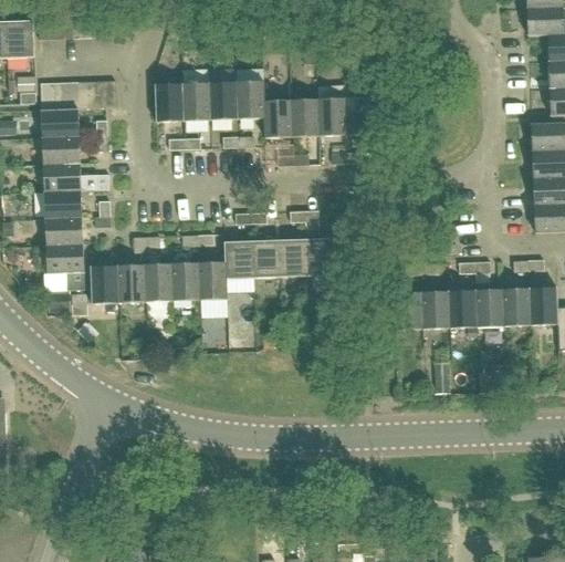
[(564,32),(564,21),(564,22),(563,6),(526,8),(527,35),(547,34),(547,33),(564,33),(564,32)]
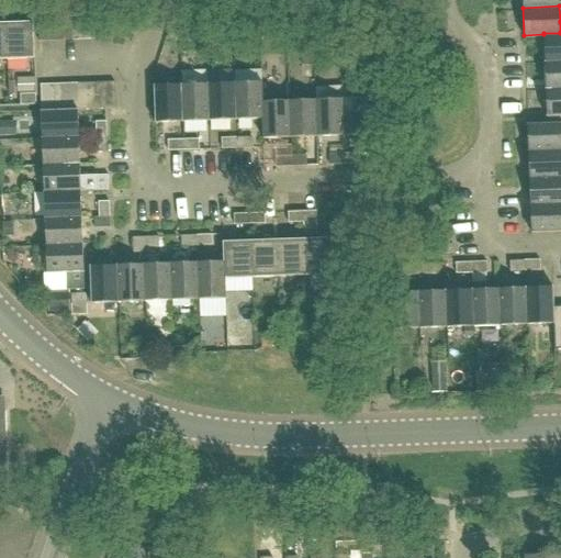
[(38,38),(51,37),(49,11),(37,12),(38,38)]
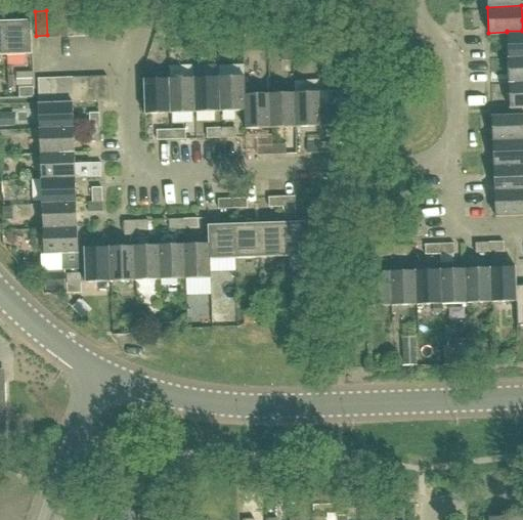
[(47,35),(58,35),(58,10),(46,10),(47,35)]
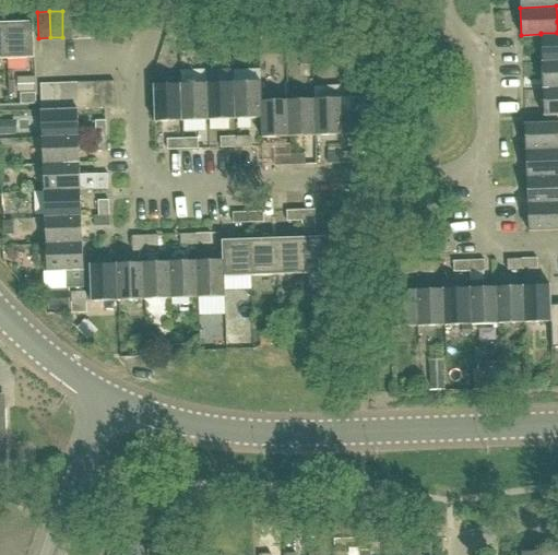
[(62,37),(75,36),(74,11),(62,11),(62,37)]
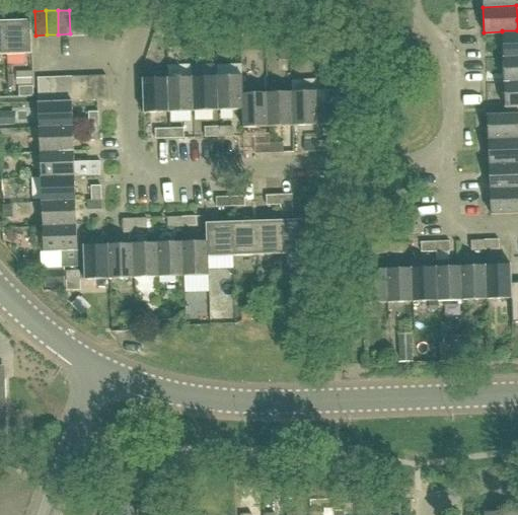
[(4,19),(5,52),(30,52),(29,18),(4,19)]
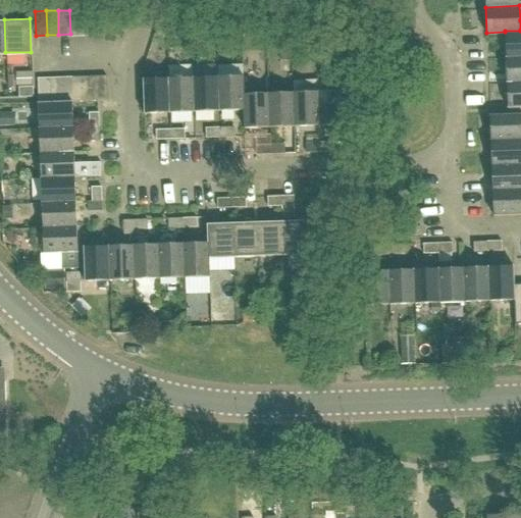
[(506,56),(520,55),(520,30),(520,31),(505,31),(505,32),(506,56)]
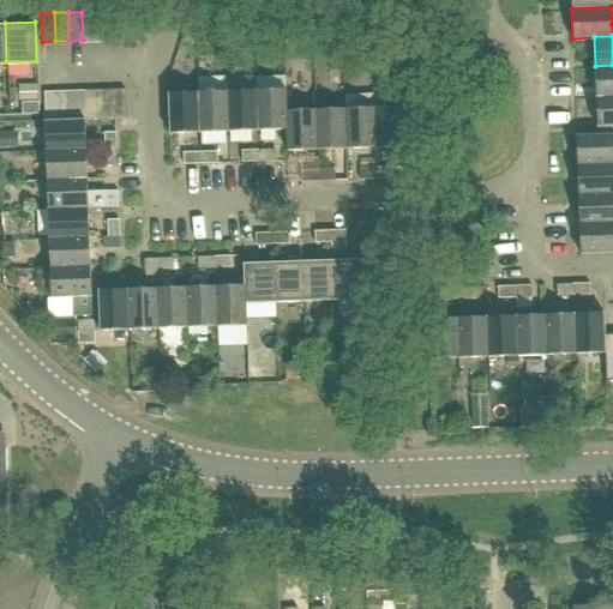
[(596,95),(612,94),(612,65),(595,66),(596,95)]
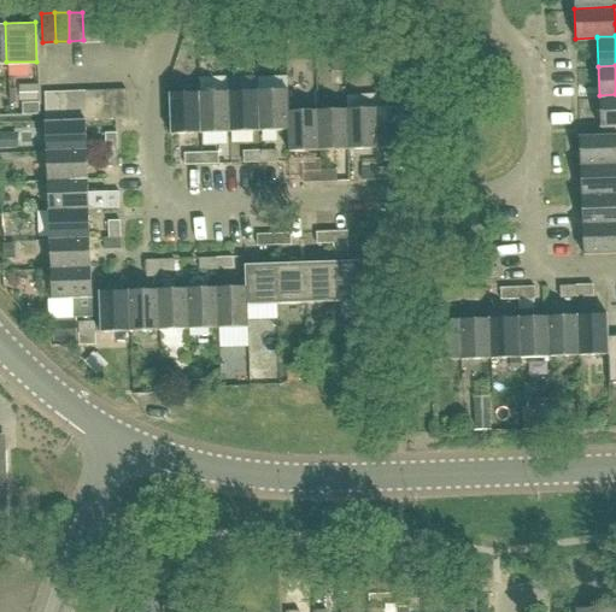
[(111,88),(112,116),(127,116),(125,87),(111,88)]
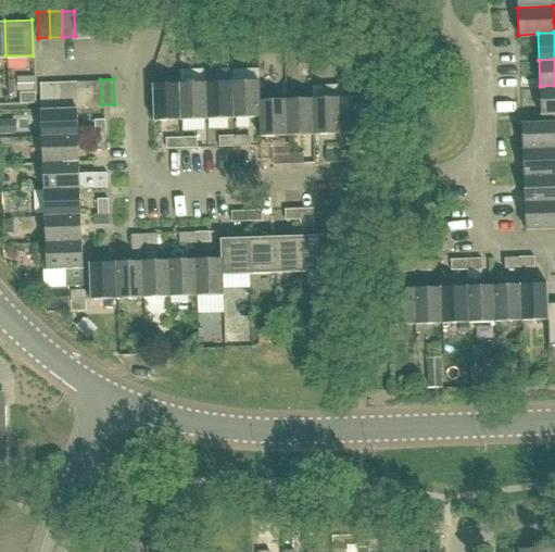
[(65,105),(77,105),(76,79),(64,80),(65,105)]
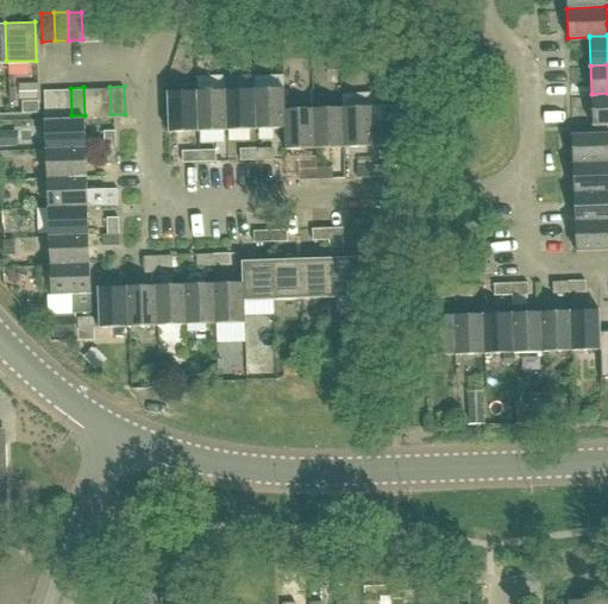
[(85,115),(98,114),(96,87),(83,87),(85,115)]
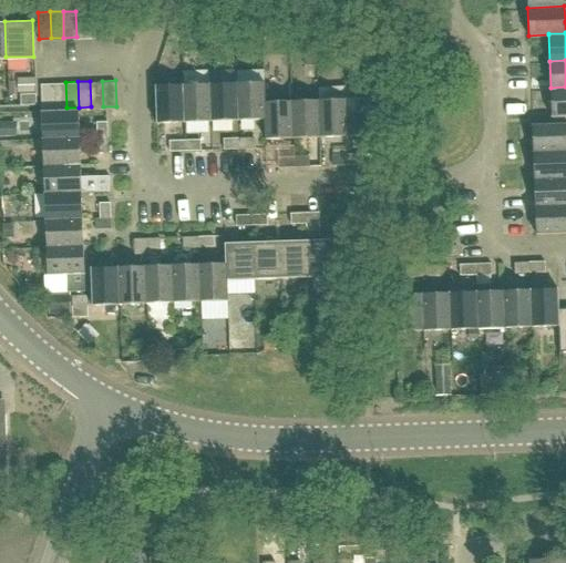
[(91,106),(103,106),(102,81),(90,81),(91,106)]
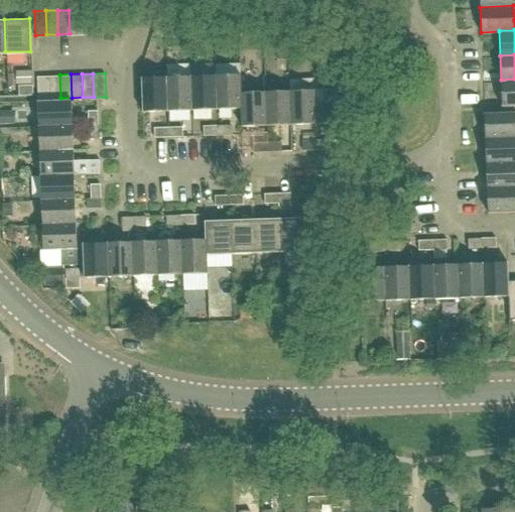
[(241,92),(240,74),(215,75),(216,108),(240,107),(241,107),(241,92)]
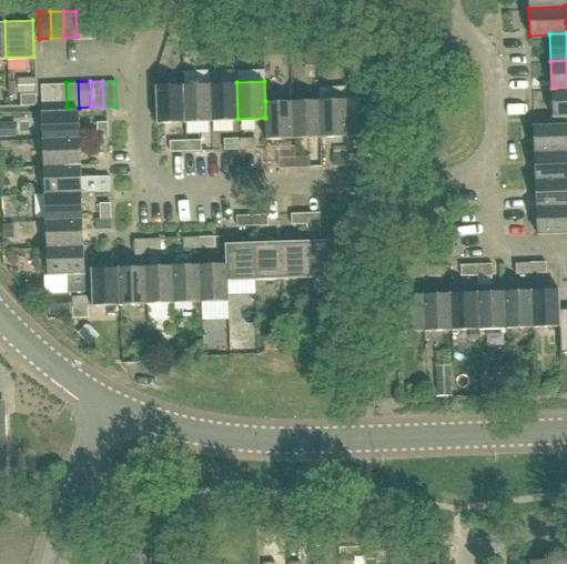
[(41,109),(53,108),(53,82),(40,82),(41,109)]
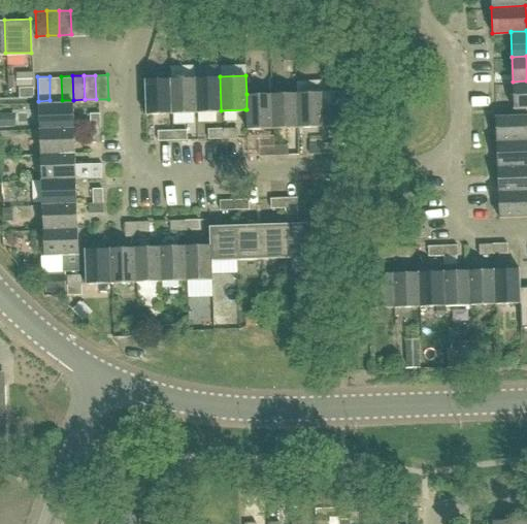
[(50,100),(62,100),(61,76),(50,76),(50,100)]
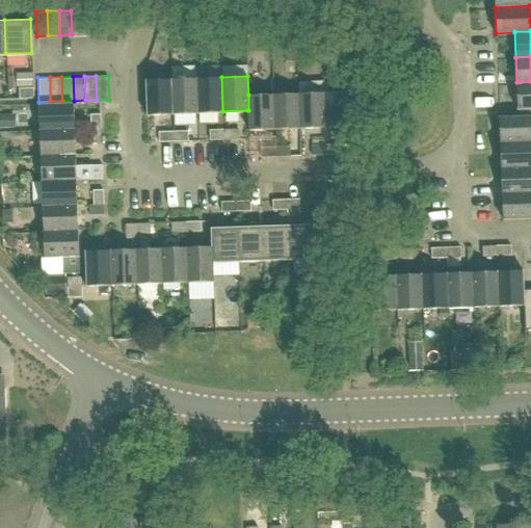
[(197,112),(222,111),(221,77),(196,78),(197,112)]
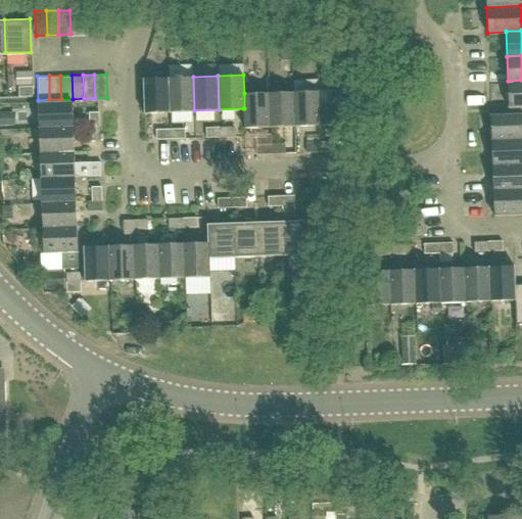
[(143,111),(170,110),(169,77),(142,78),(143,111)]
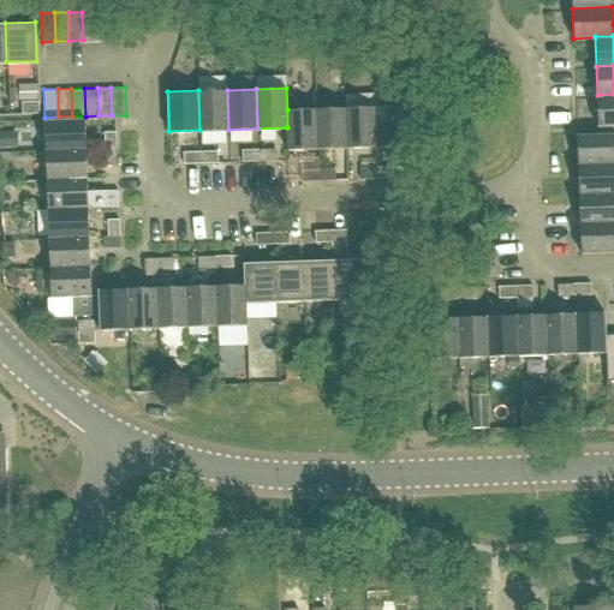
[(200,130),(228,130),(227,90),(198,90),(200,130)]
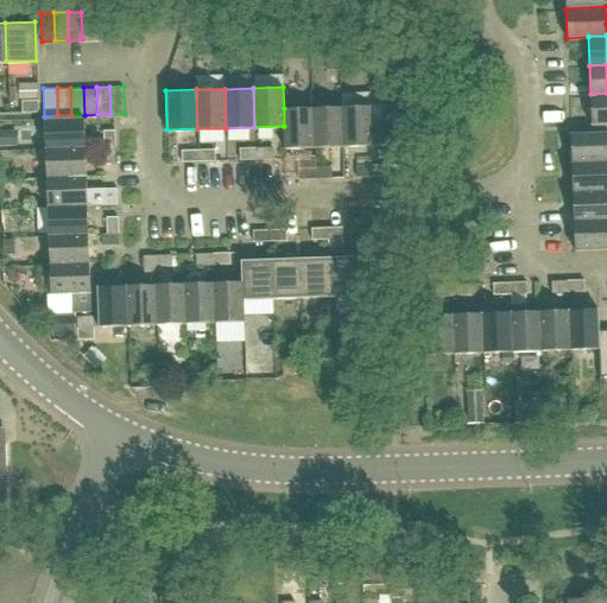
[(606,93),(590,94),(592,124),(606,122),(606,93)]
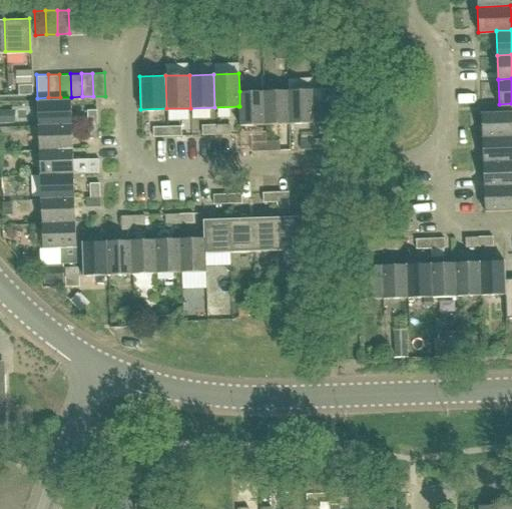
[(18,92),(32,92),(31,82),(18,82),(18,92)]
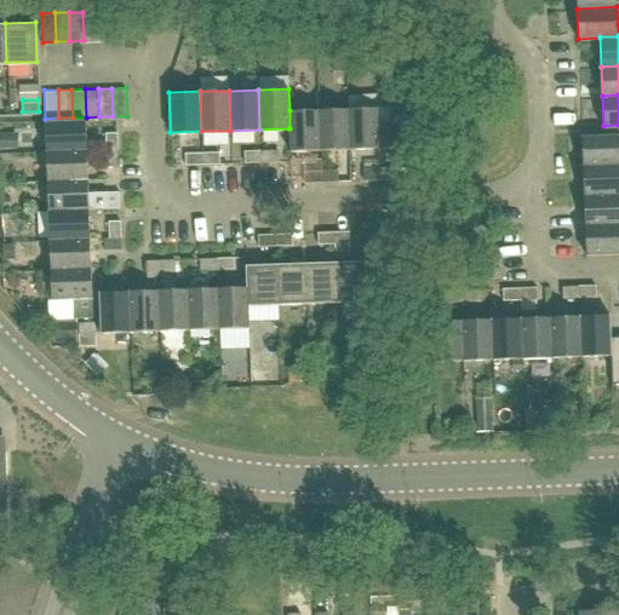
[(377,107),(378,147),(408,145),(407,105),(377,107)]
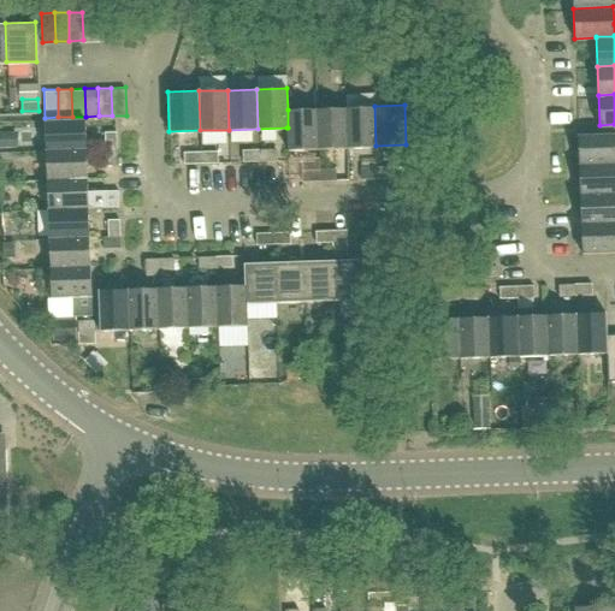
[(347,147),(376,146),(374,106),(346,107),(347,147)]
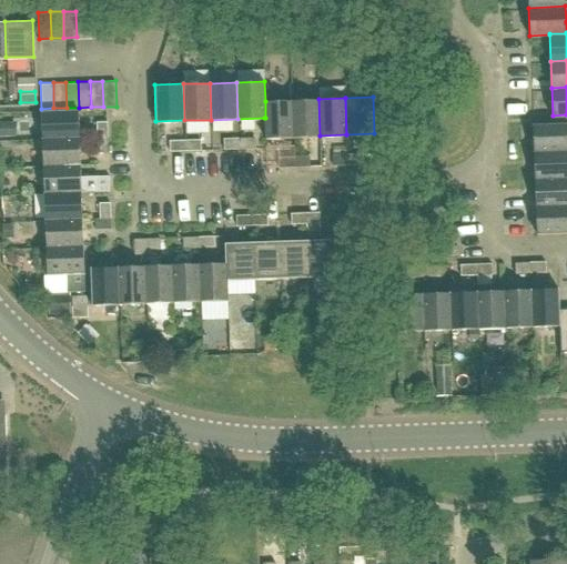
[(293,137),(320,136),(319,99),(292,100),(293,137)]
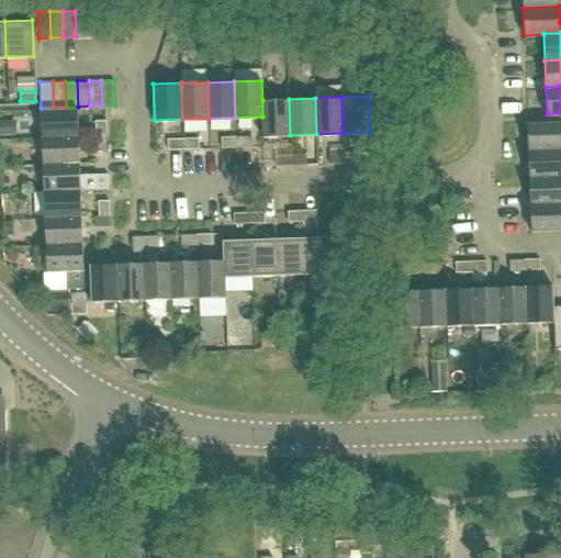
[(262,136),(290,135),(289,99),(262,100),(262,116),(261,116),(262,136)]
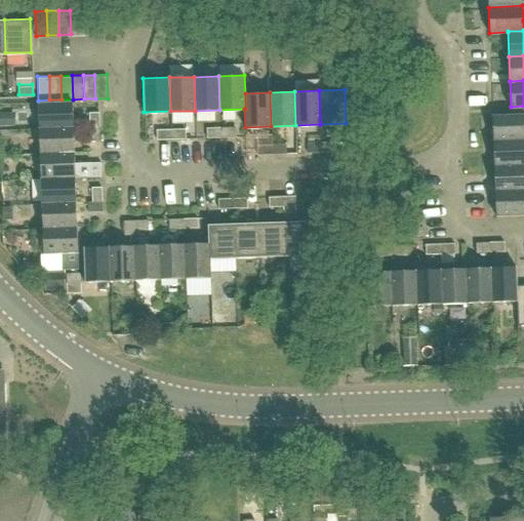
[(39,127),(73,125),(72,99),(38,101),(39,127)]
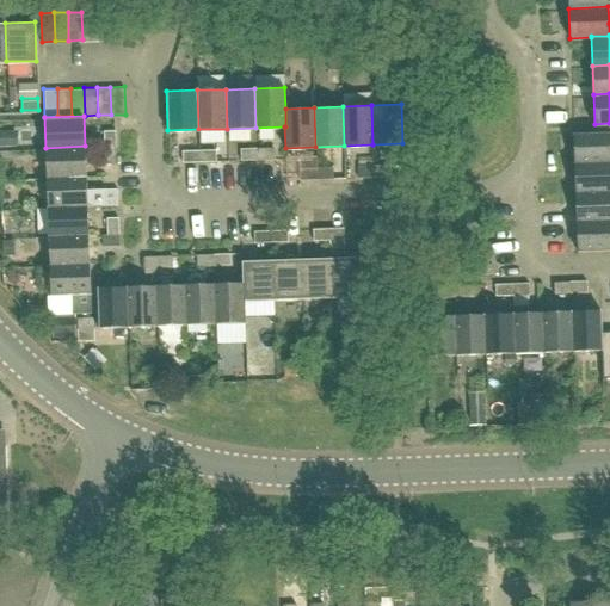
[(105,146),(116,144),(115,128),(104,129),(105,146)]
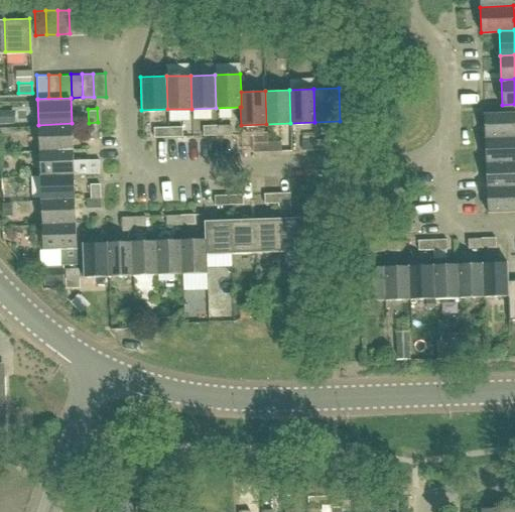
[(485,137),(514,135),(514,110),(484,112),(485,137)]
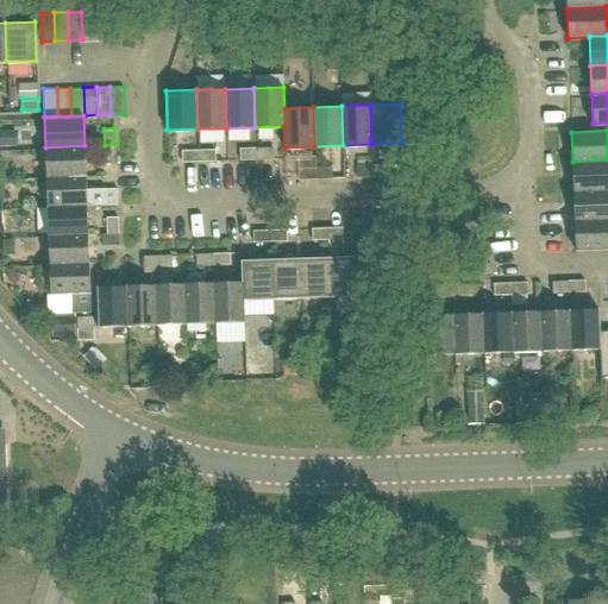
[(116,144),(105,145),(106,161),(116,161),(116,144)]
